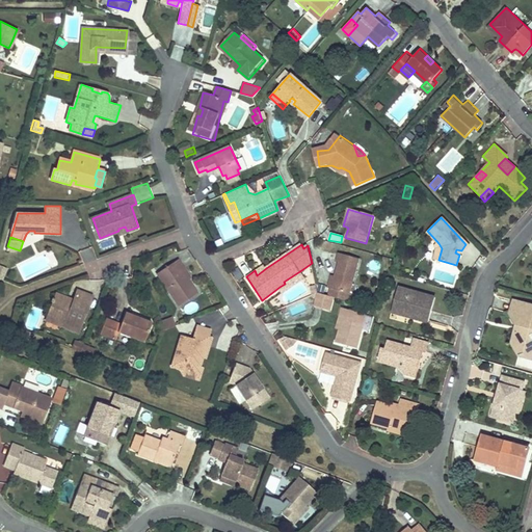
[(352,292),(361,258),(339,251),(336,261),(339,262),(336,275),(333,288),(337,289),(346,291),(352,292)]
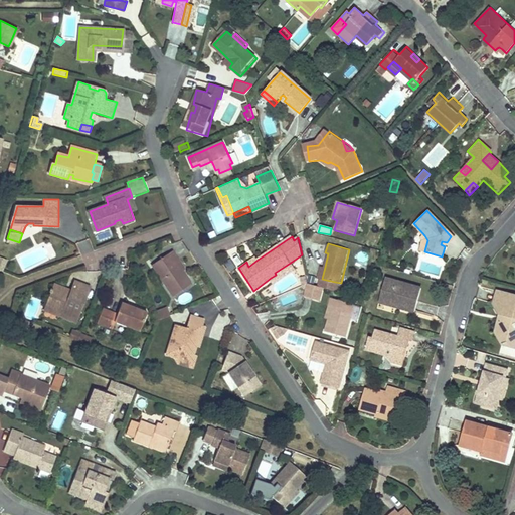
[(175,261),(171,253),(151,267),(171,297),(188,285),(179,271),(173,263),(175,261)]
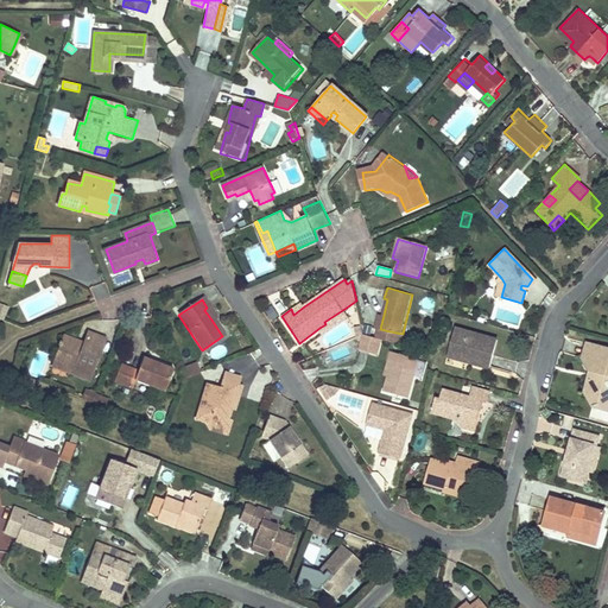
[(293,315),(304,306),(301,302),(291,309),(293,315)]
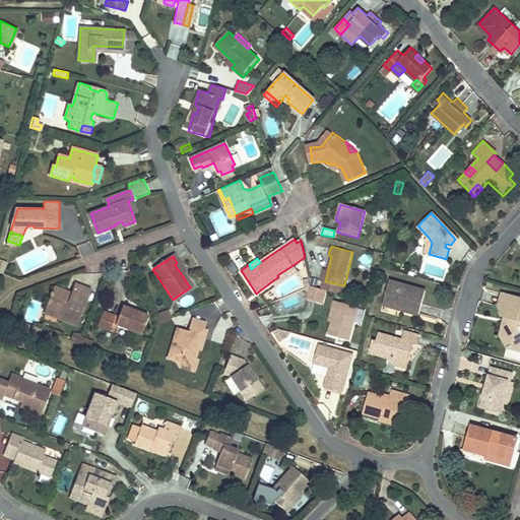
[(181,273),(184,271),(177,263),(175,265),(181,273)]
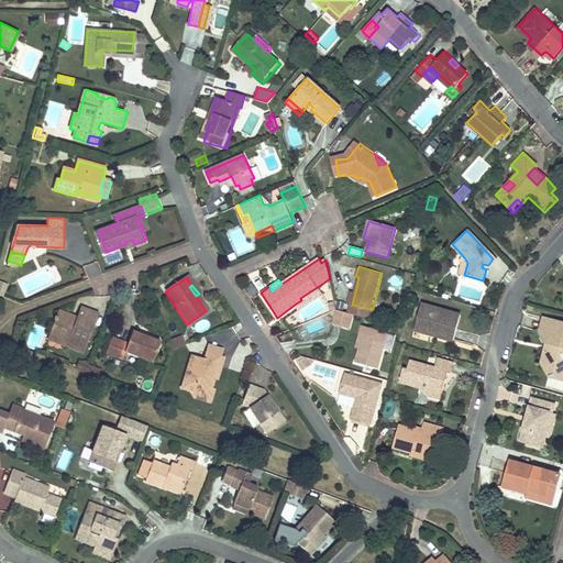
[(323,291),(319,286),(300,298),(301,300),(296,304),(299,309),(323,291)]
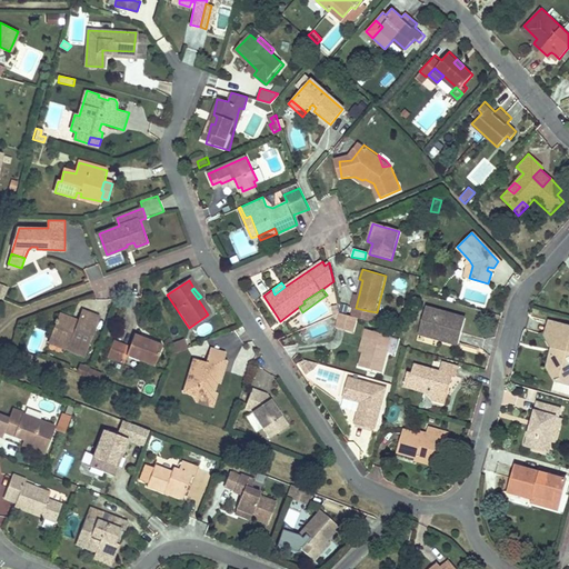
[(465,313),(428,303),(420,331),(437,335),(440,337),(458,341),(465,313)]
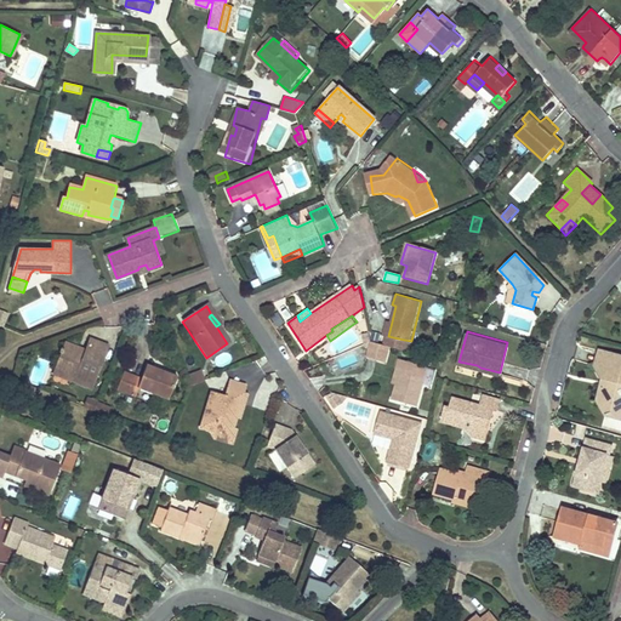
[(108,345),(90,337),(86,349),(66,342),(57,369),(73,375),(72,380),(92,387),(108,345)]
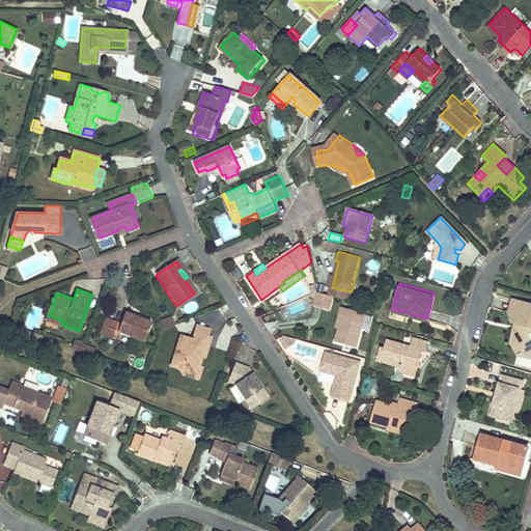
[(343,299),(345,290),(336,288),(334,296),(343,299)]
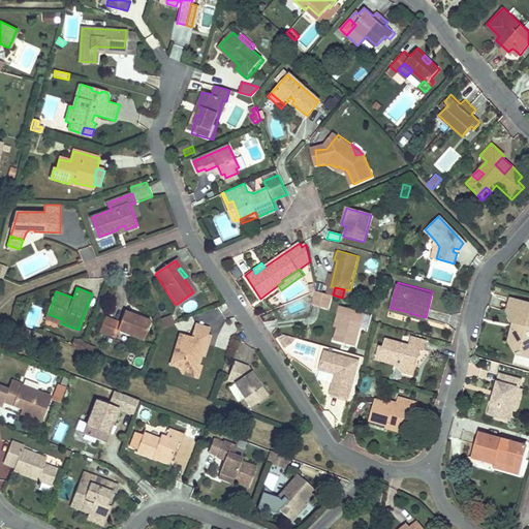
[(333,294),(316,289),(313,303),(329,308),(333,294)]
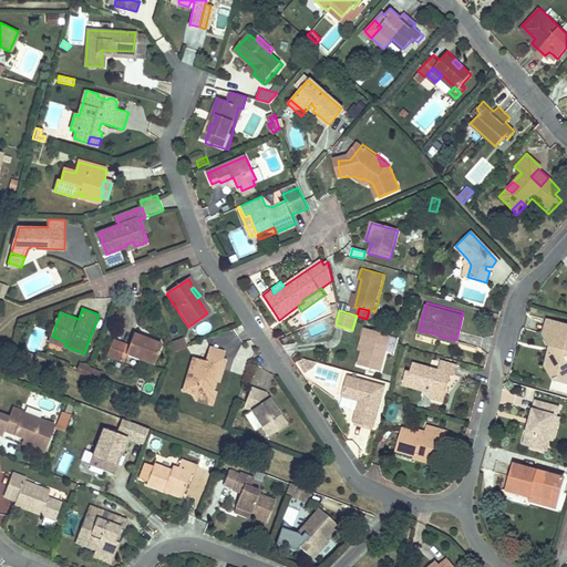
[(566,322),(545,317),(540,334),(545,336),(547,322),(566,328),(566,322)]
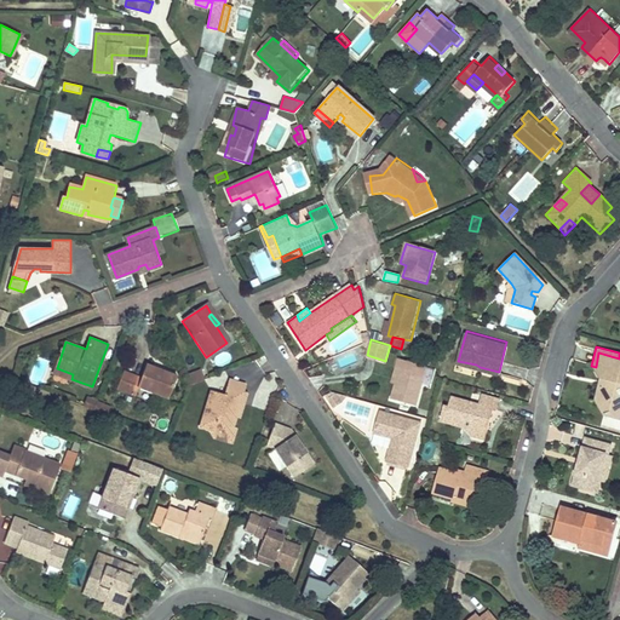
[(233,359),(228,350),(212,360),(218,368),(233,359)]
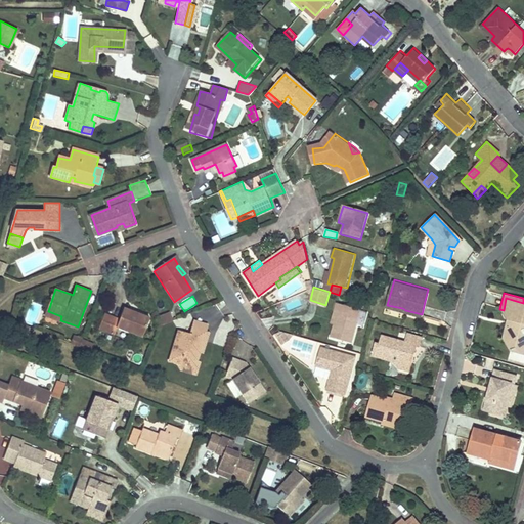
[(508,319),(504,337),(515,340),(519,346),(523,342),(523,303),(506,298),(504,310),(508,319)]
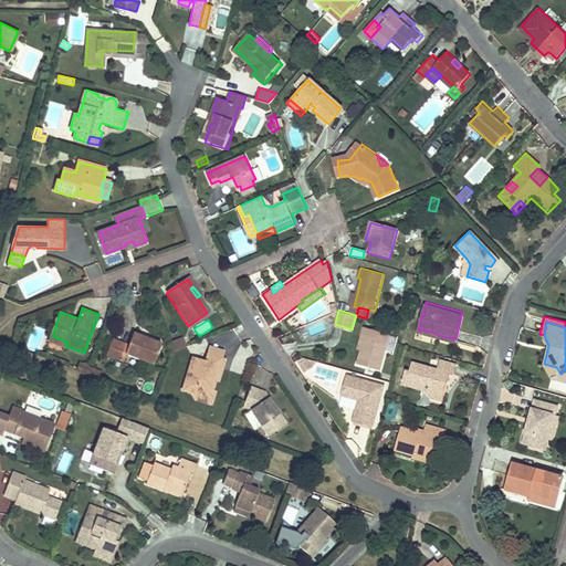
[(380,368),(389,333),(364,325),(362,335),(365,337),(362,349),(357,363),(380,368)]
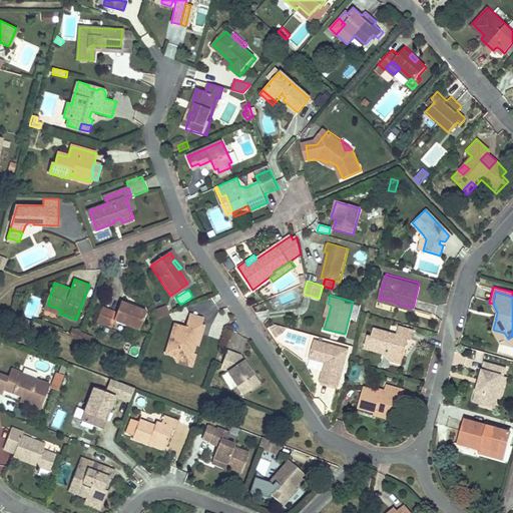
[(113,322),(137,330),(144,311),(133,307),(131,310),(127,309),(129,305),(117,301),(113,311),(100,307),(93,322),(110,329),(113,322)]
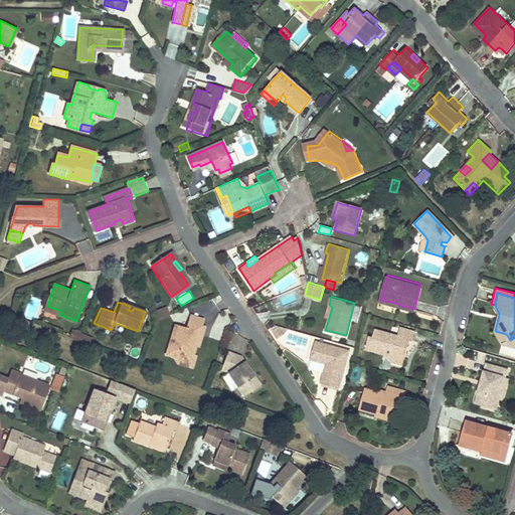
[(151,310),(155,321),(168,315),(164,305),(151,310)]
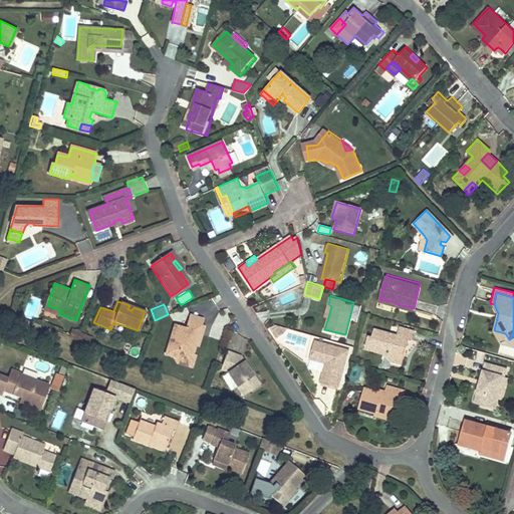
[(60,310),(47,305),(45,309),(59,314),(60,310)]
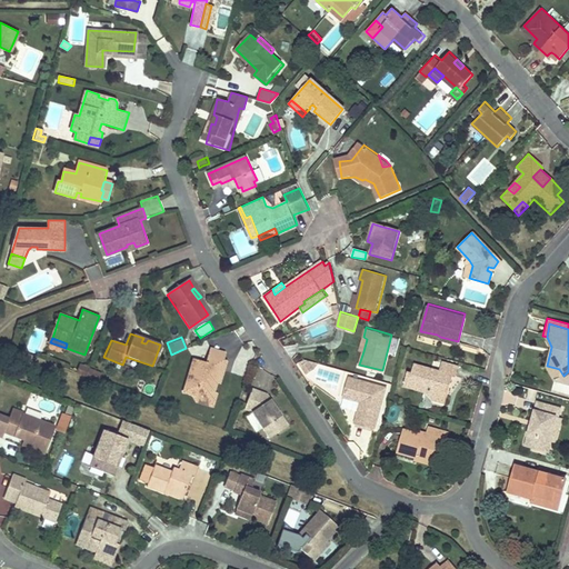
[(222,361),(225,355),(211,350),(209,357),(222,361)]
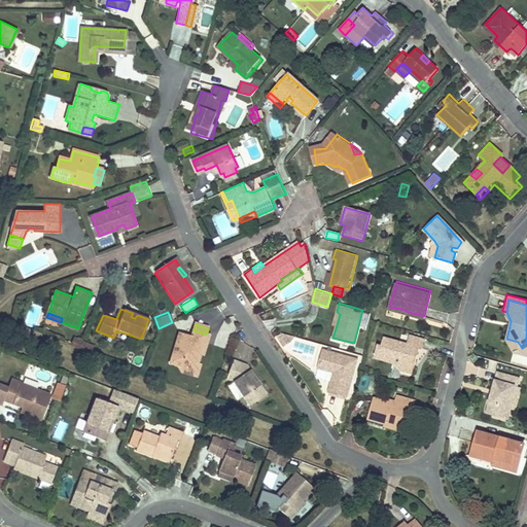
[(200,343),(206,335),(194,330),(190,341),(180,336),(170,364),(176,366),(181,375),(196,366),(198,360),(197,351),(200,343)]
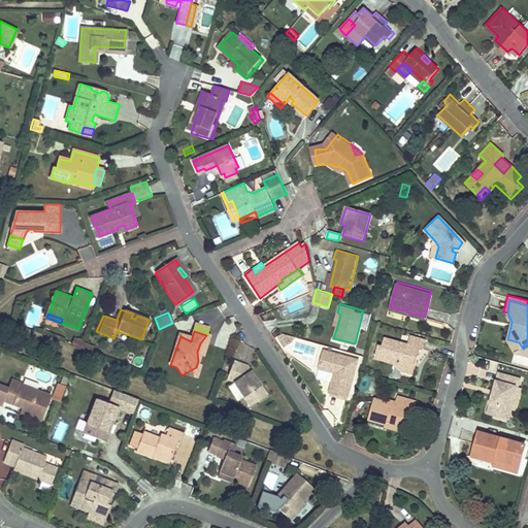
[(383,344),(378,343),(374,357),(394,362),(396,358),(400,360),(399,363),(403,365),(413,367),(419,347),(422,348),(424,338),(411,334),(408,343),(385,336),(383,344)]
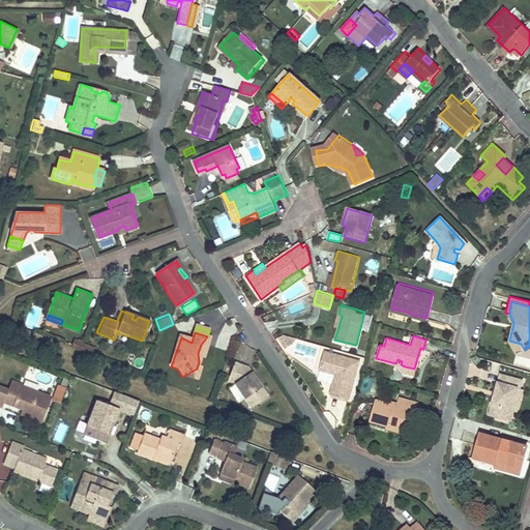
[(197,369),(182,377),(196,381),(210,337),(207,336),(201,345),(198,353),(199,362),(197,369)]
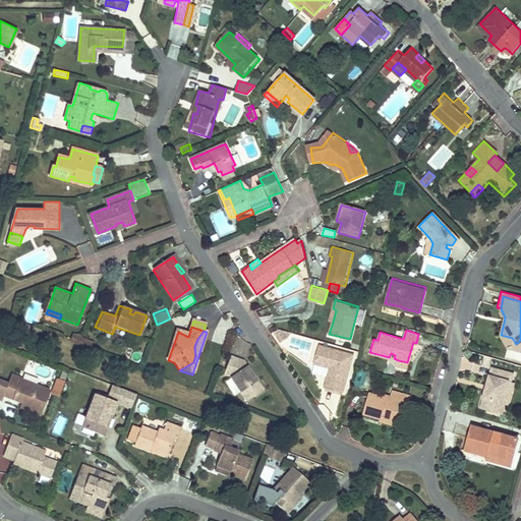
[(73,335),(70,342),(77,345),(80,338),(73,335)]
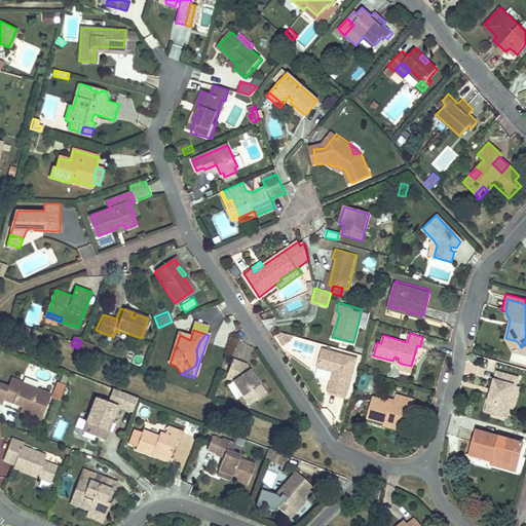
[(517,341),(505,338),(511,349),(525,352),(525,347),(525,343),(521,347),(517,341)]
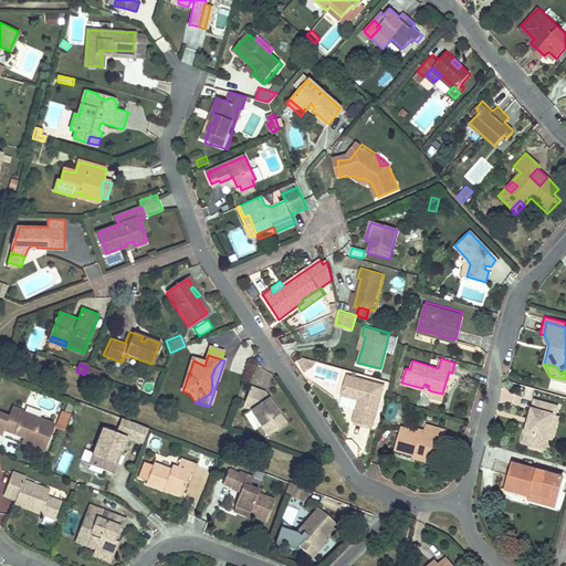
[(87,367),(84,375),(96,379),(98,371),(87,367)]
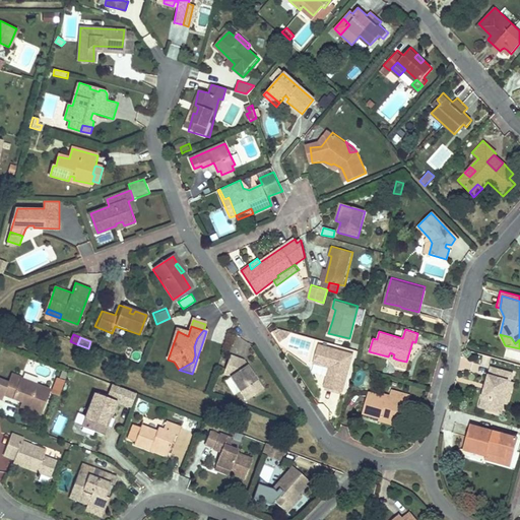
[(353,354),(320,345),(315,365),(329,368),(324,386),(343,392),(353,354)]
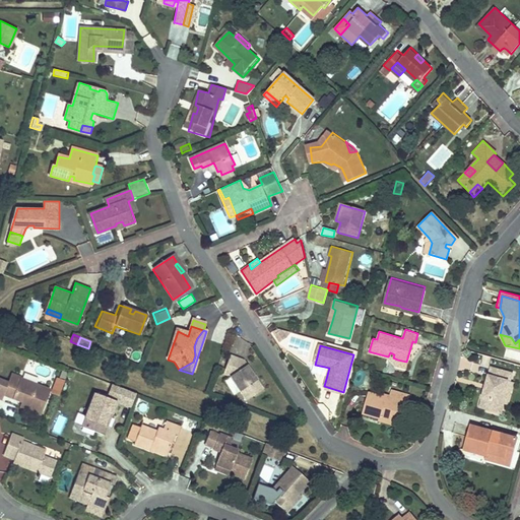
[(246,358),(232,352),(226,368),(234,371),(250,395),(265,386),(258,376),(256,378),(253,373),(255,372),(246,358)]
